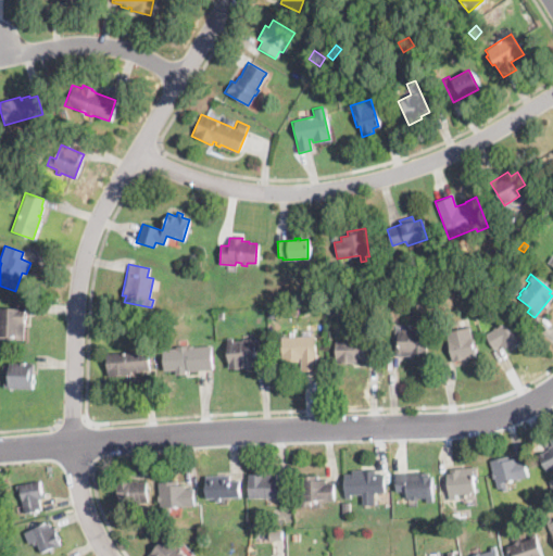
[(25,313),(24,319),(23,318),(22,340),(0,339),(0,307),(23,308),(23,313),(25,313)]
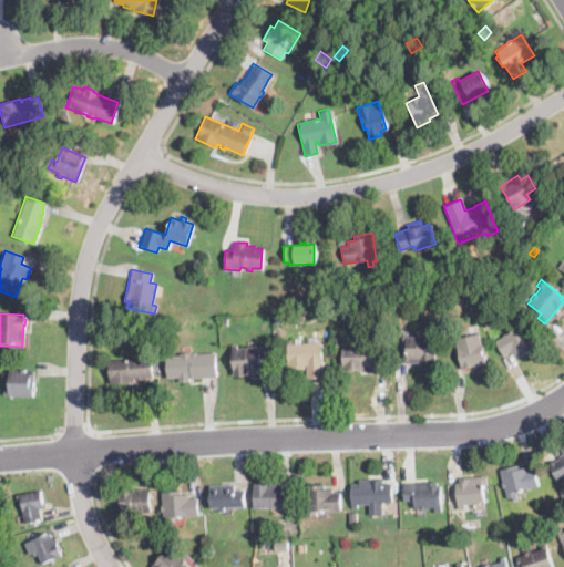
[(520,319),(526,330),(529,329),(532,333),(530,336),(536,347),(521,356),(519,351),(512,356),(510,352),(502,357),(492,341),(513,329),(510,326),(520,319)]
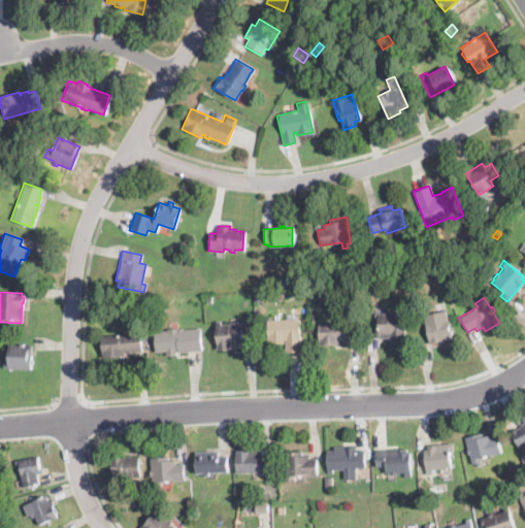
[(403,308),(403,337),(372,338),(372,315),(372,314),(381,314),(381,311),(388,311),(388,312),(397,312),(397,308),(403,308)]
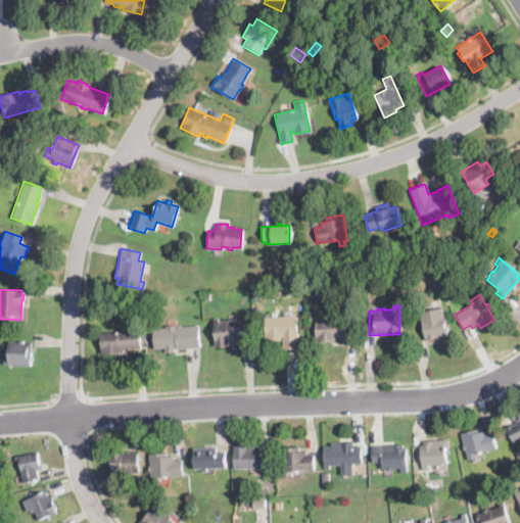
[(441,317),(443,316),(445,323),(442,324),(443,327),(445,326),(446,332),(444,332),(445,335),(424,340),(418,313),(439,307),(441,317)]
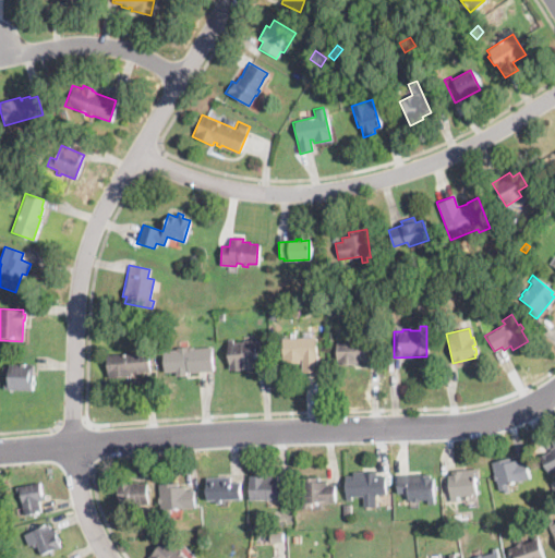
[(310,330),(310,338),(315,338),(316,373),(315,373),(301,373),(301,359),(298,359),(299,362),(281,363),(280,338),(300,338),(300,331),(310,330)]
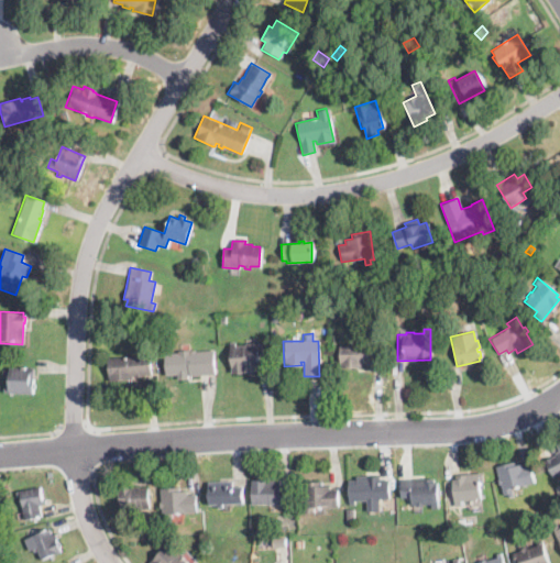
[(233,342),(233,346),(244,345),(243,343),(252,343),(252,344),(260,344),(262,371),(230,373),(228,342),(233,342)]
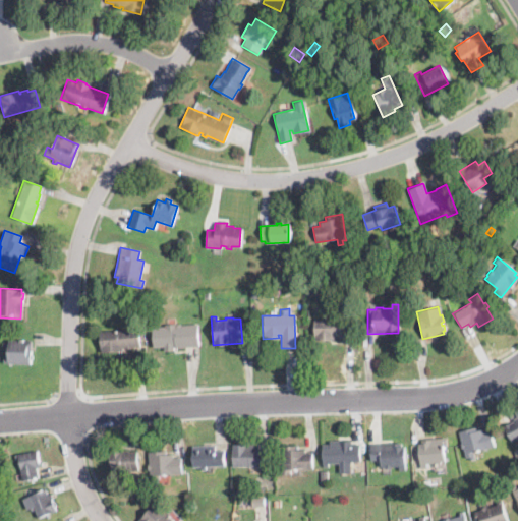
[(328,341),(312,341),(312,319),(350,319),(350,336),(343,336),(343,337),(333,337),(333,341),(328,341)]
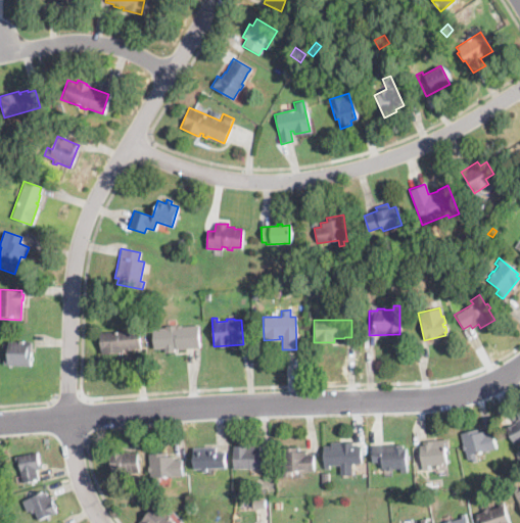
[(180,325),(180,326),(197,325),(198,347),(175,349),(175,347),(173,347),(173,351),(164,352),(163,347),(151,348),(150,328),(164,327),(163,326),(180,325)]
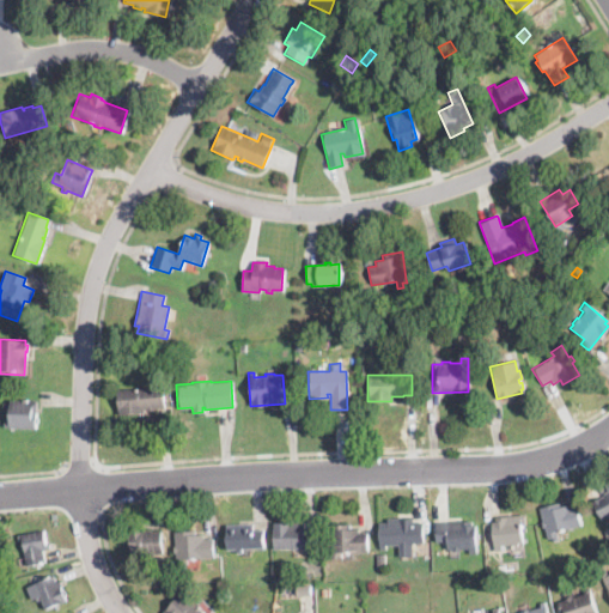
[(152,408),(152,411),(145,411),(145,408),(142,408),(142,413),(117,416),(115,390),(162,386),(163,407),(152,408)]
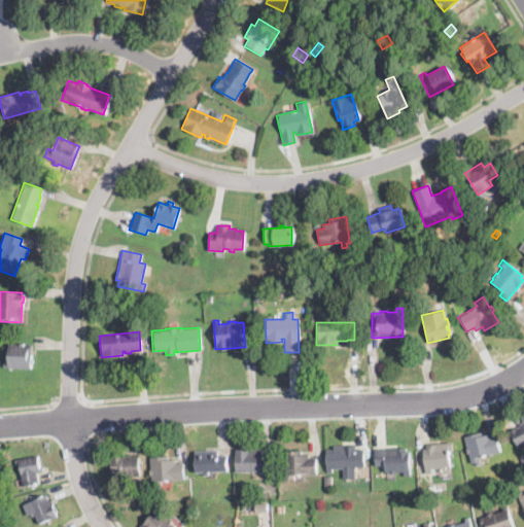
[(29,355),(29,367),(2,366),(3,362),(6,362),(7,344),(30,344),(29,355)]
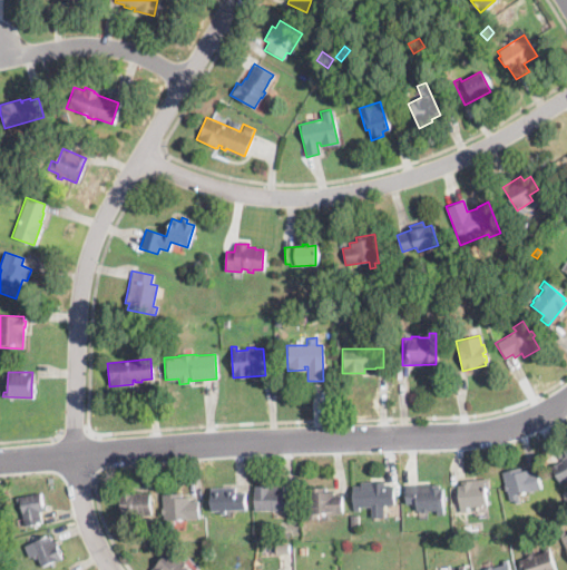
[(566,446),(566,478),(558,483),(548,465),(556,462),(557,463),(561,461),(560,459),(565,457),(561,450),(566,446)]
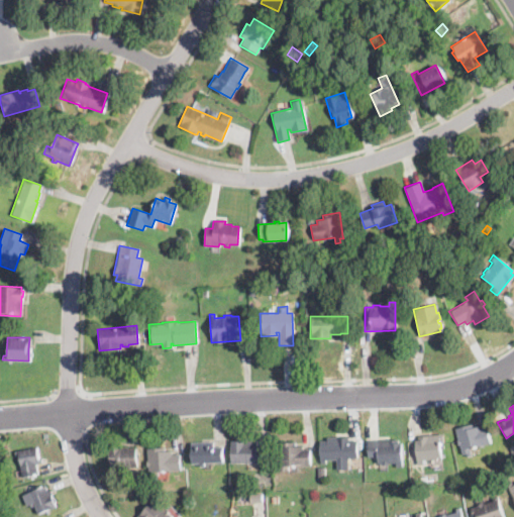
[(471,426),(471,427),(478,425),(479,429),(486,427),(490,443),(469,448),(470,456),(466,457),(466,453),(460,454),(457,445),(456,445),(455,440),(456,440),(453,428),(470,424),(471,426)]
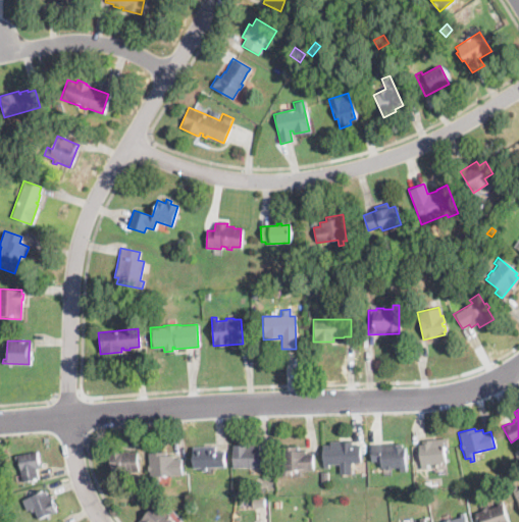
[(438,463),(438,465),(434,465),(434,464),(425,465),(426,469),(420,469),(417,445),(420,445),(420,440),(446,438),(447,447),(443,448),(445,463),(438,463)]
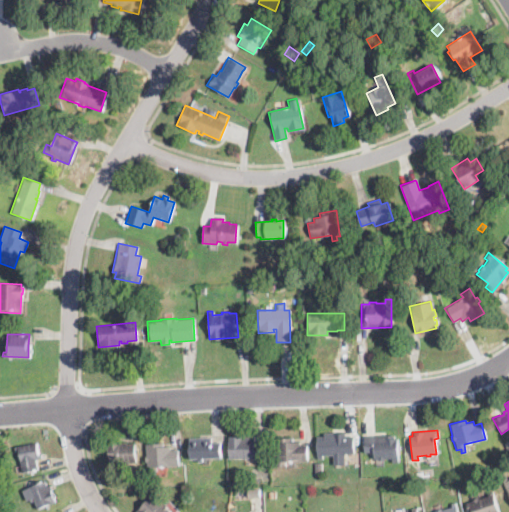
[(343,432),(343,435),(351,435),(352,453),(344,453),(344,454),(340,455),(340,456),(332,457),(332,455),(321,456),(321,460),(316,460),(315,437),(322,437),(322,433),(343,432)]
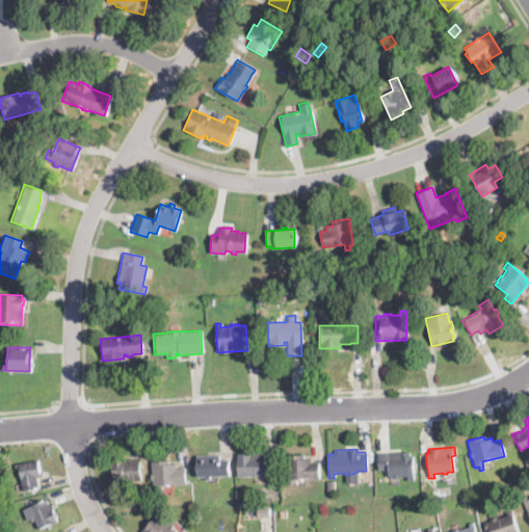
[(262,452),(262,458),(272,457),(273,476),(264,476),(264,477),(237,477),(236,453),(262,452)]
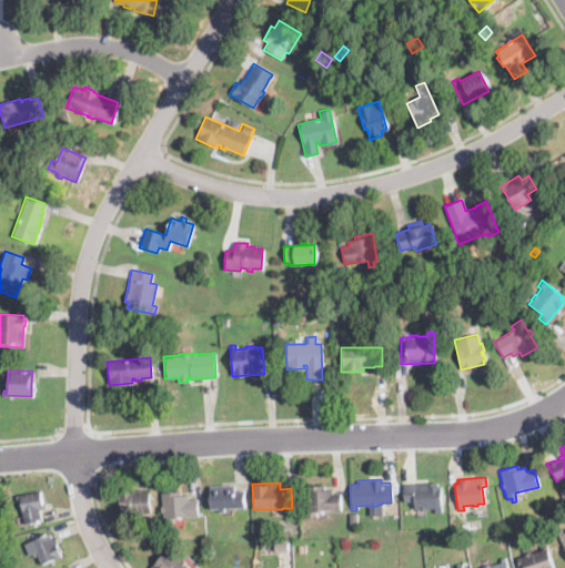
[(435,483),(436,485),(440,485),(441,514),(434,514),(434,508),(425,509),(425,510),(417,510),(417,509),(413,509),(413,501),(403,501),(403,484),(435,483)]
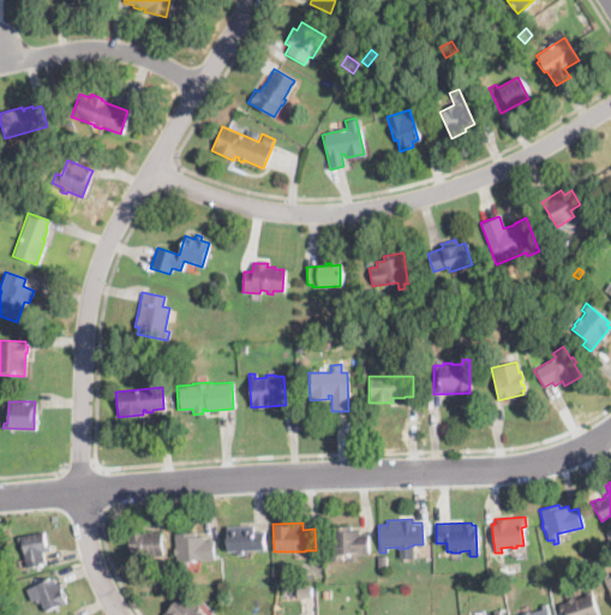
[(349,525),(349,530),(358,530),(358,533),(366,533),(366,555),(341,555),(341,560),(330,560),(329,548),(328,548),(327,541),(329,541),(329,526),(349,525)]
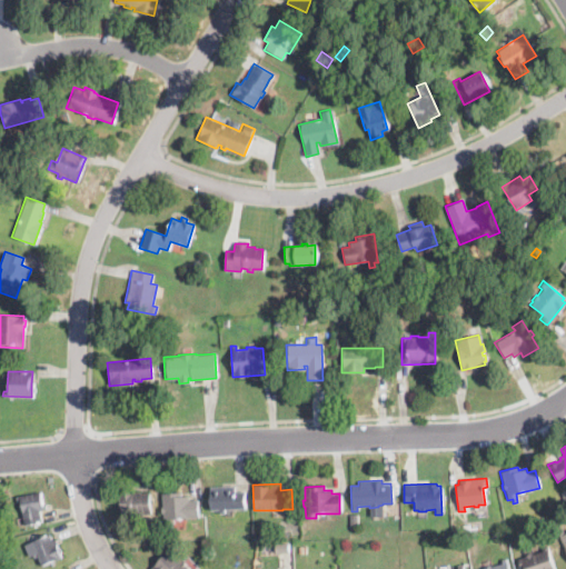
[(232,487),(232,491),(242,491),(244,509),(224,509),(224,513),(218,513),(218,510),(209,510),(208,488),(232,487)]
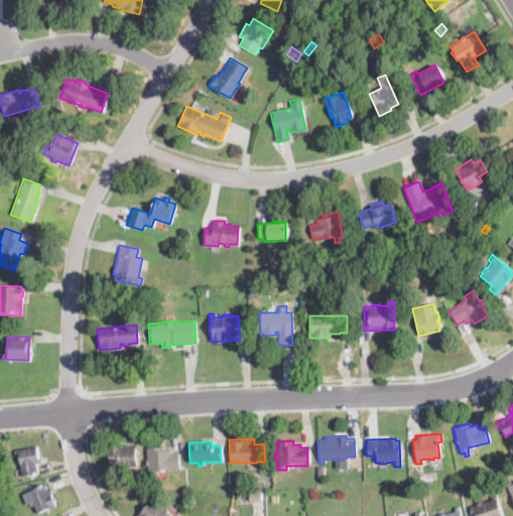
[(119,443),(119,445),(126,445),(126,447),(133,446),(134,466),(126,467),(126,469),(122,469),(122,467),(113,468),(113,472),(108,472),(107,444),(119,443)]
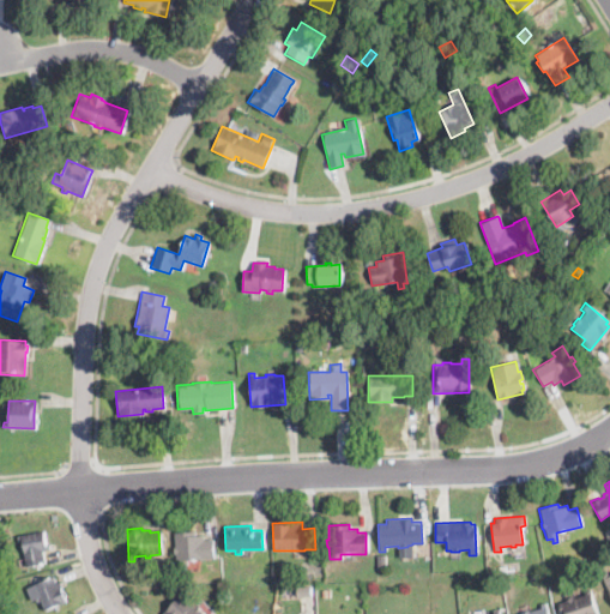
[(42,530),(44,543),(47,543),(48,551),(42,552),(43,561),(24,565),(20,541),(16,541),(14,536),(42,530)]
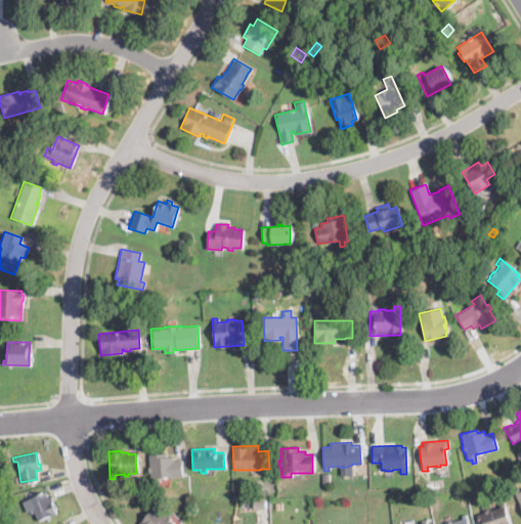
[(165,454),(165,456),(172,456),(172,461),(180,460),(181,477),(159,479),(159,483),(149,483),(148,473),(147,473),(146,468),(148,467),(147,454),(165,453),(165,454)]
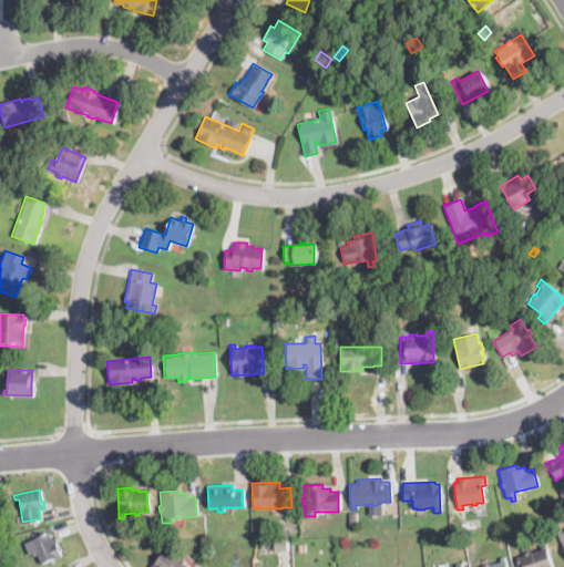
[(356,524),(347,524),(347,513),(355,513),(356,524)]
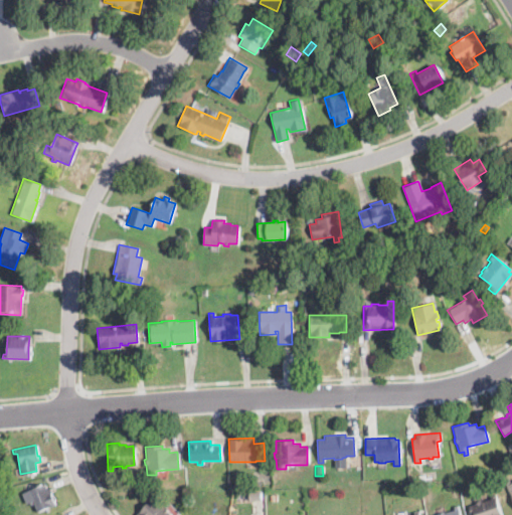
[(511,502),(503,482),(508,480),(509,483),(511,481),(511,502)]
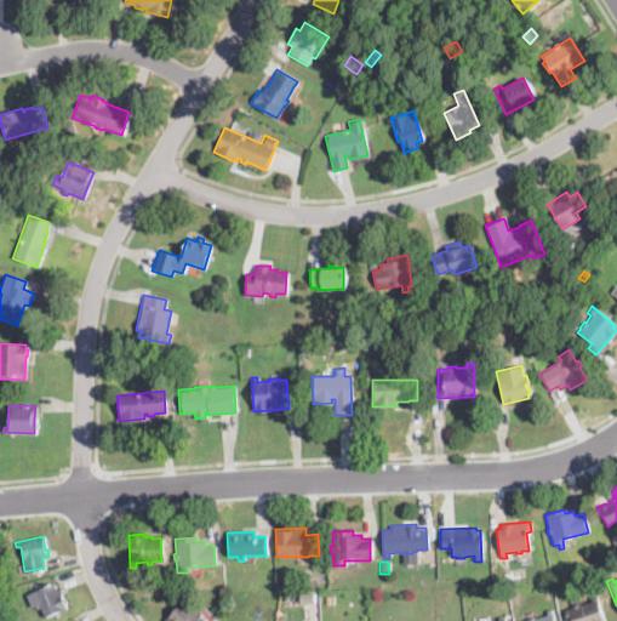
[(52,584),(55,590),(58,588),(66,608),(43,616),(39,608),(34,609),(33,604),(36,603),(33,591),(52,584)]
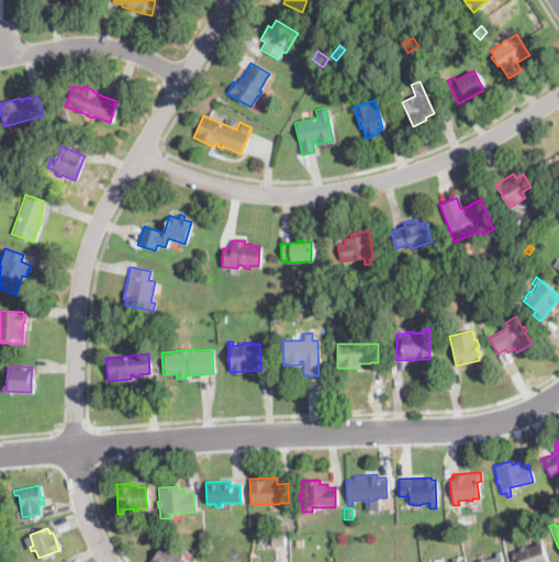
[(282,536),(282,544),(269,544),(269,542),(264,542),(264,537),(282,536)]
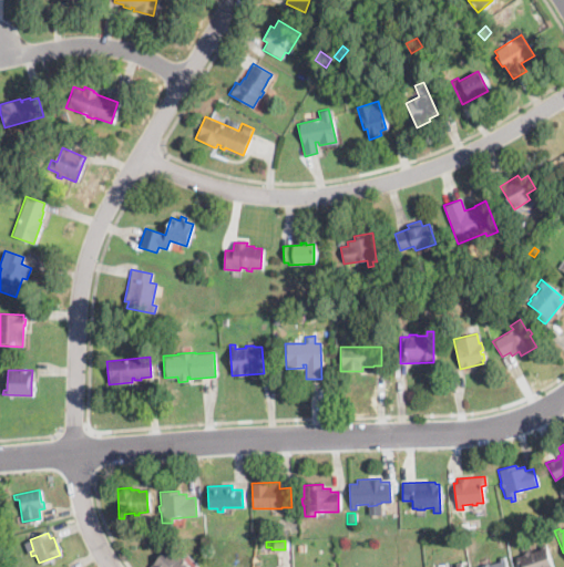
[(299,543),(297,550),(290,548),(293,542),(299,543)]
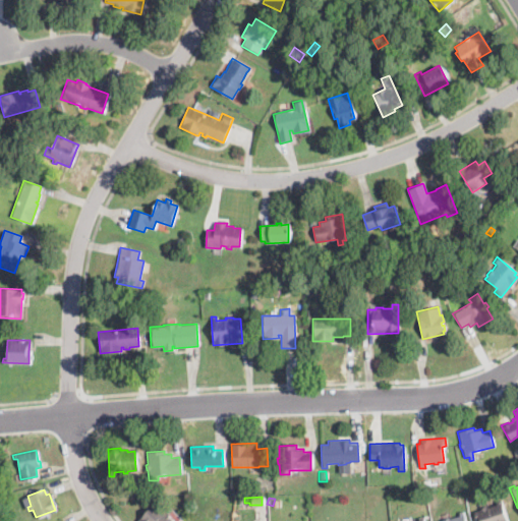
[(500,499),(506,520),(475,520),(473,512),(479,510),(479,508),(485,506),(486,508),(497,505),(495,500),(500,499)]
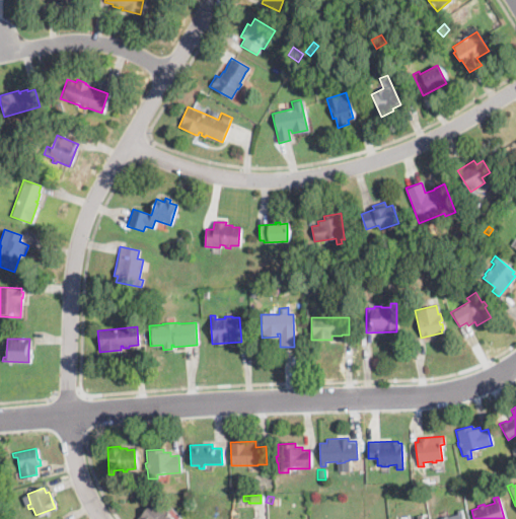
[(162,512),(163,512),(164,511),(170,516),(169,517),(170,518),(135,518),(152,501),(162,512)]
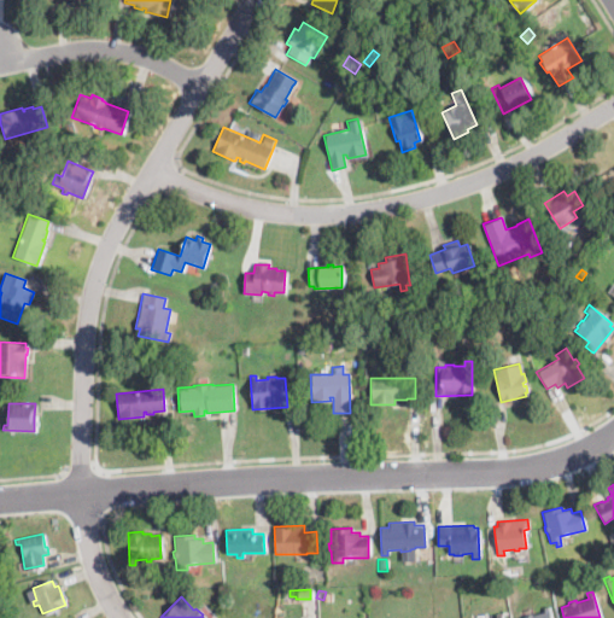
[(548,605),(550,617),(519,617),(524,617),(522,616),(530,614),(531,616),(544,612),(543,606),(548,605)]
